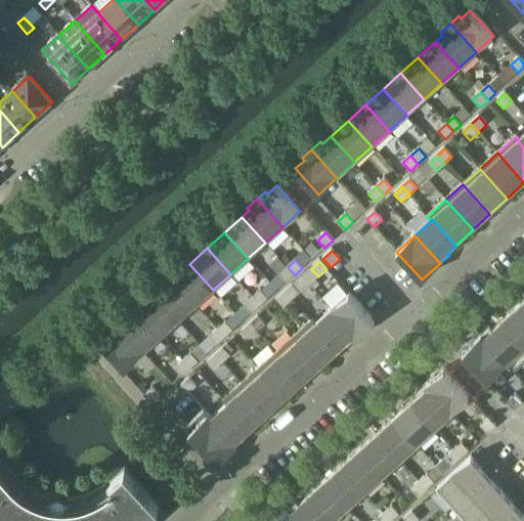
[(172,279),(195,306),(213,290),(189,264),(172,279)]
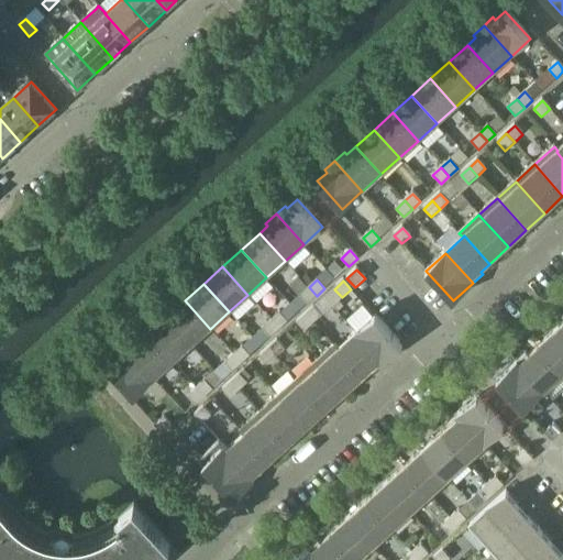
[(300,295),(308,304),(317,296),(309,287),(300,295)]
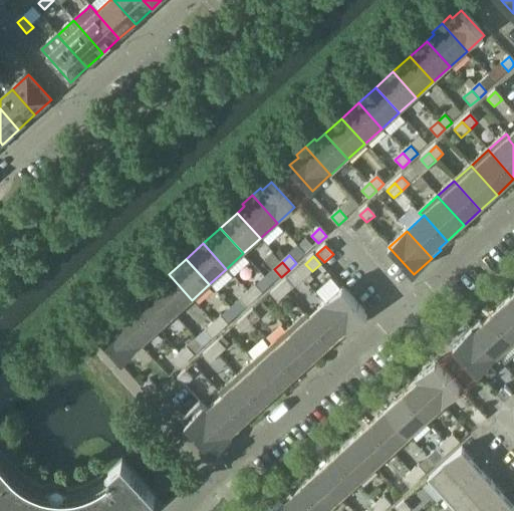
[(169,274),(152,290),(175,315),(192,300),(169,274)]
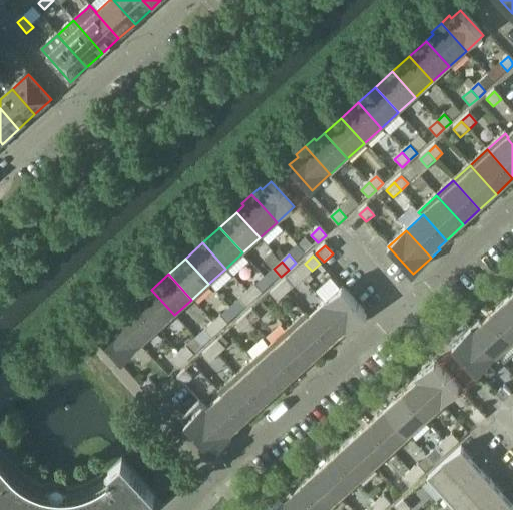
[(309,276),(304,280),(308,285),(314,281),(309,276)]
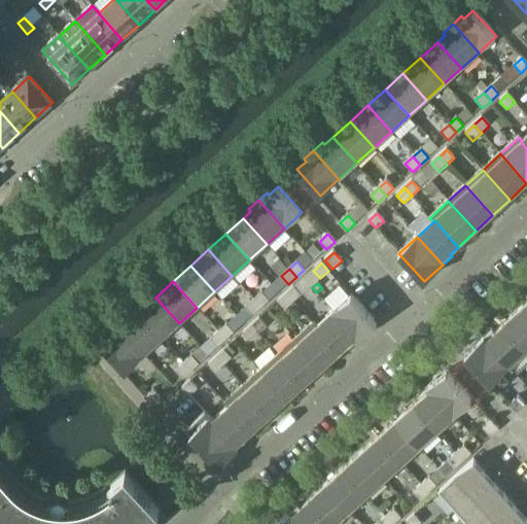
[(294,287),(286,294),(293,303),(302,295),(294,287)]
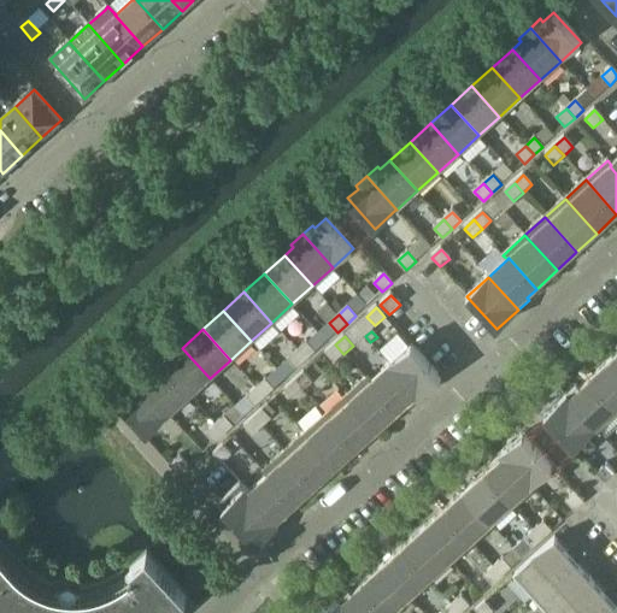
[(306,343),(298,352),(306,360),(315,353),(306,343)]
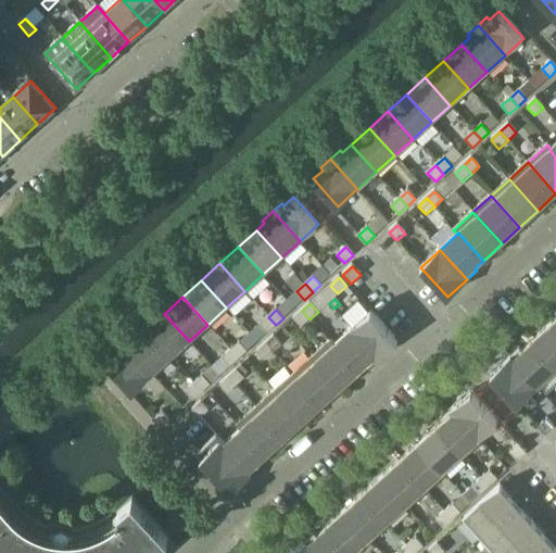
[(301,327),(310,319),(302,311),(293,318),(301,327)]
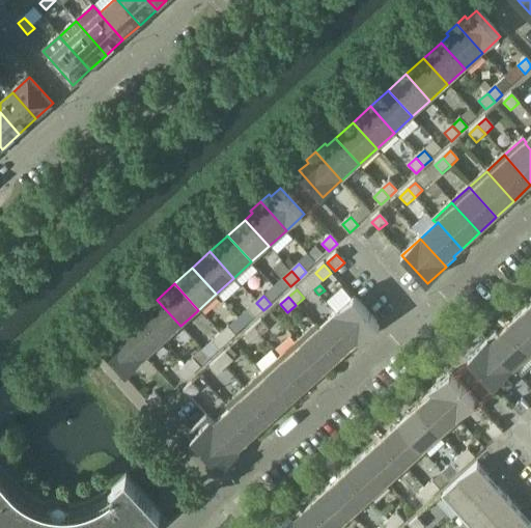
[(362,342),(380,327),(354,298),(336,314),(362,342)]
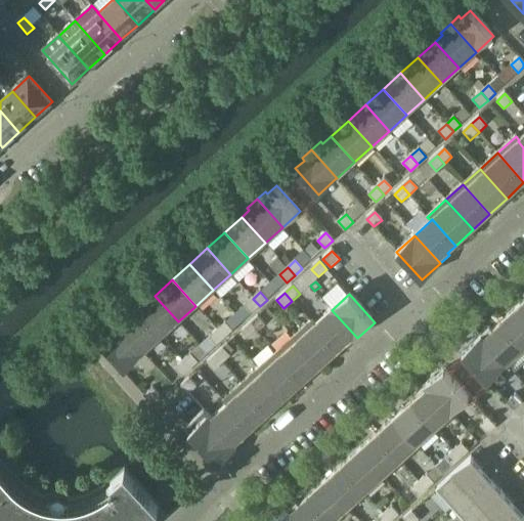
[(137,311),(161,337),(178,321),(155,296),(137,311)]
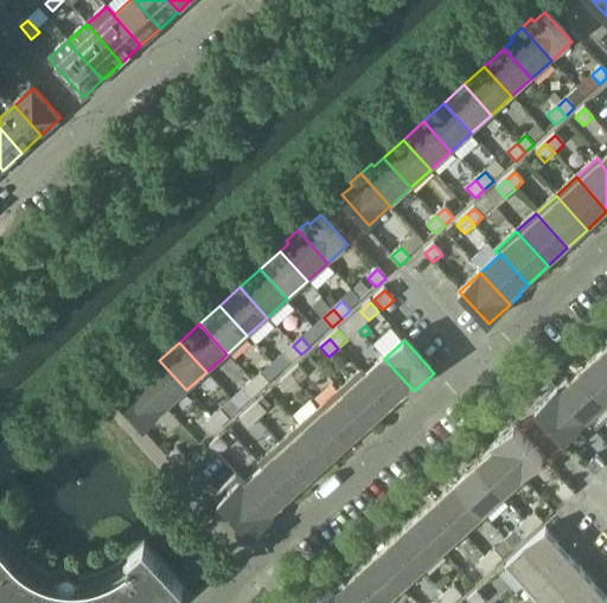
[(293,346),(283,354),(292,364),(301,354),(293,346)]
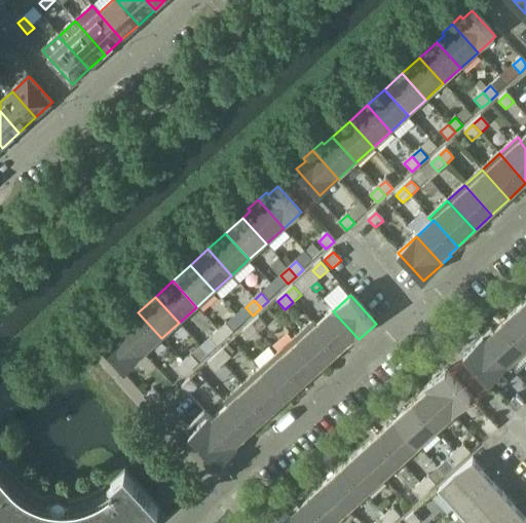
[(502,325),(525,350),(525,349),(525,315),(520,309),(502,325)]
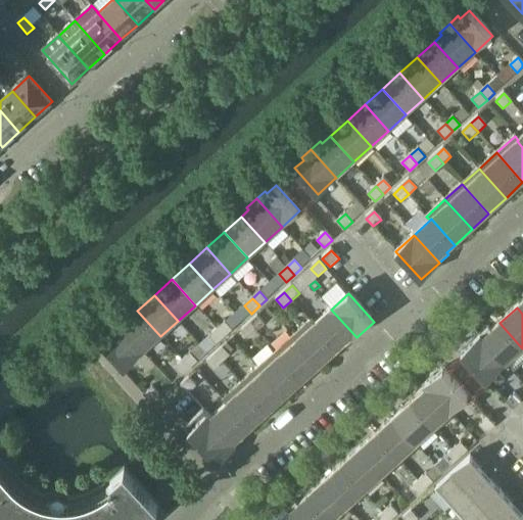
[(346,346),(357,337),(331,310),(315,324),(314,325),(337,350),(344,344),(346,346)]
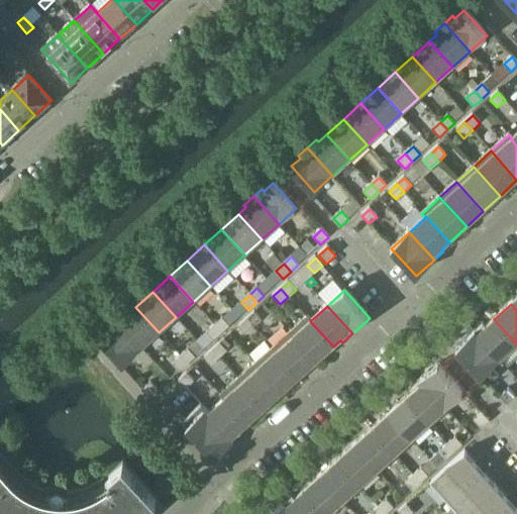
[(125,312),(116,320),(141,347),(159,332),(135,307),(127,314),(125,312)]
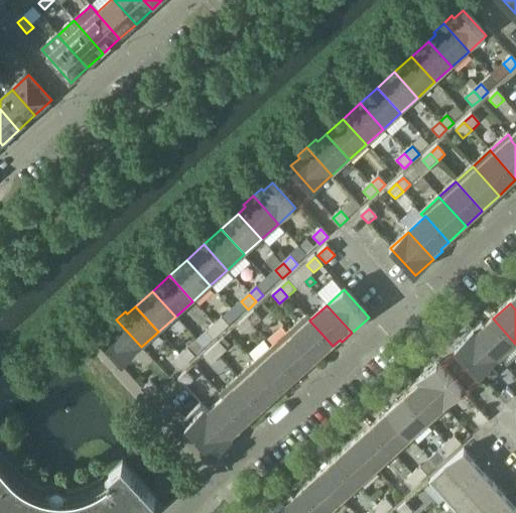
[(246,319),(254,328),(261,321),(254,312),(246,319)]
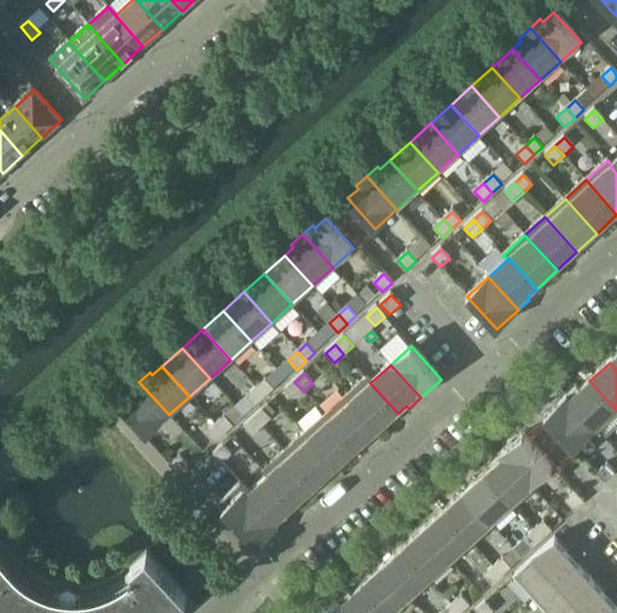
[(377,432),(398,413),(370,383),(371,382),(368,378),(346,398),(377,432)]
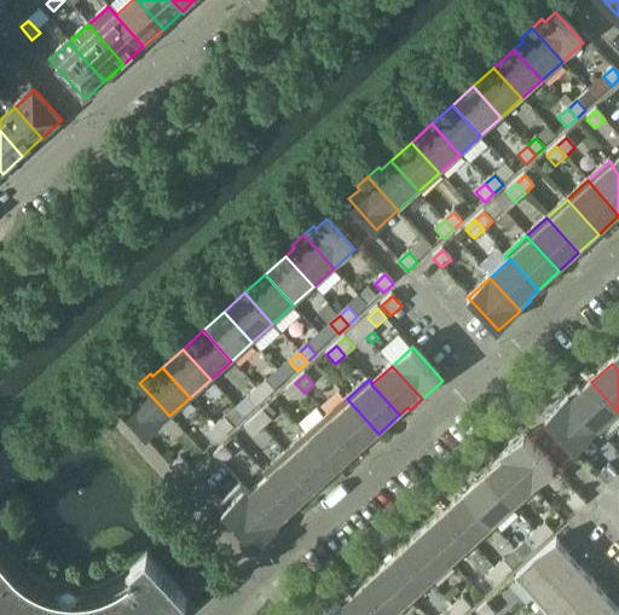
[(266,382),(258,390),(266,400),(275,392),(266,382)]
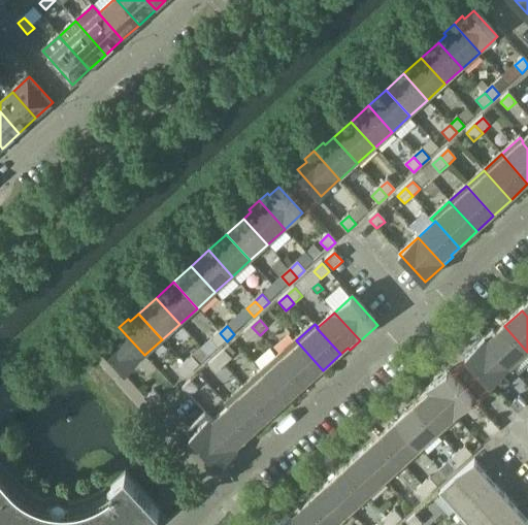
[(493,331),(485,339),(509,367),(527,352),(504,326),(496,333),(493,331)]
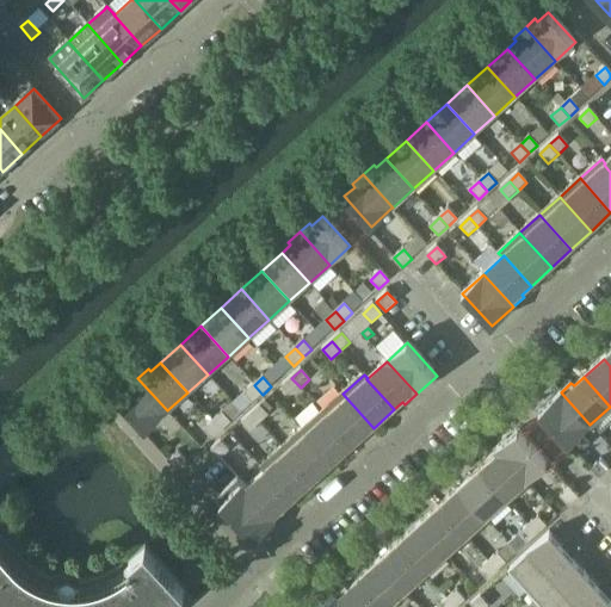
[(146,429),(167,410),(137,378),(127,388),(129,390),(118,400),(146,429)]
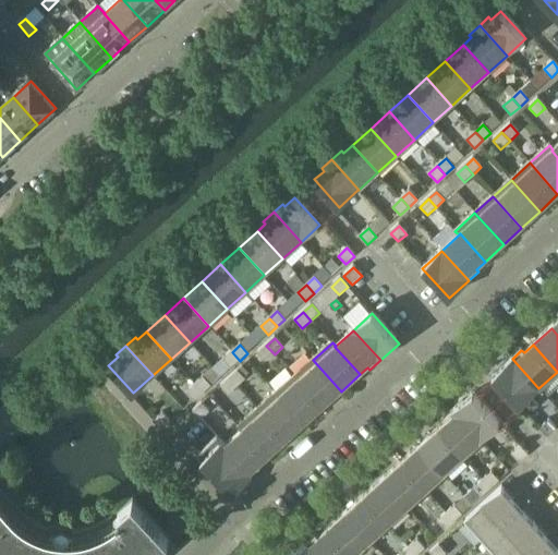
[(265,362),(275,354),(266,346),(257,353),(265,362)]
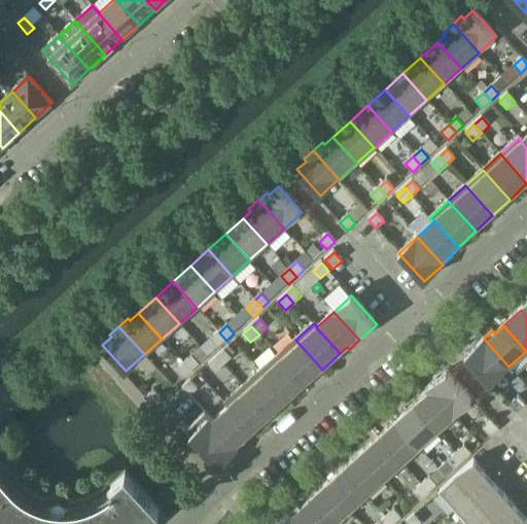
[(211,340),(218,348),(226,341),(219,333),(211,340)]
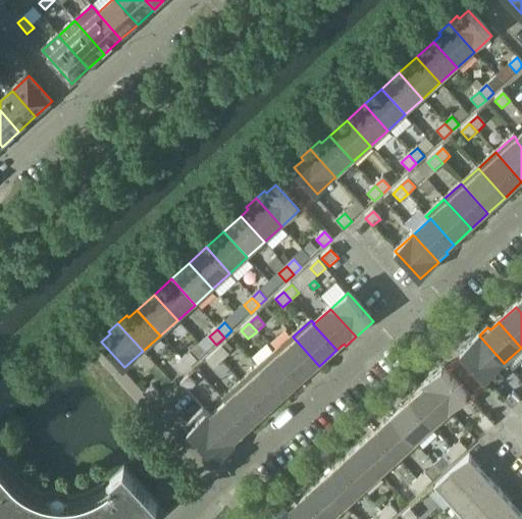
[(486,379),(504,363),(479,335),(461,352),(486,379)]
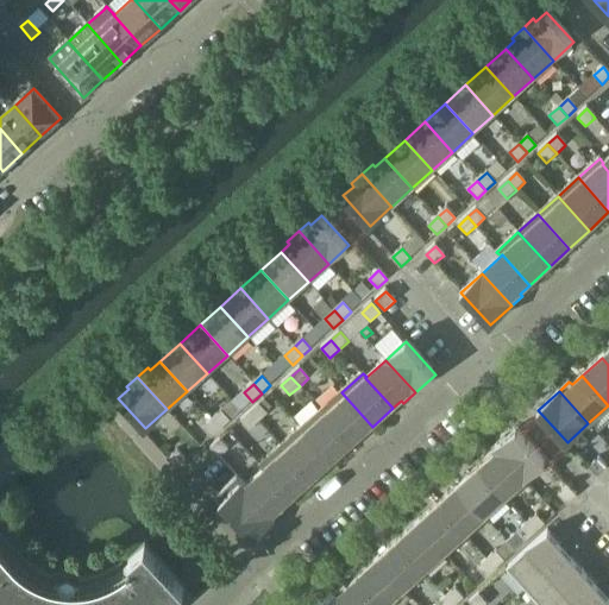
[(352,445),(372,427),(341,392),(321,410),(352,445)]
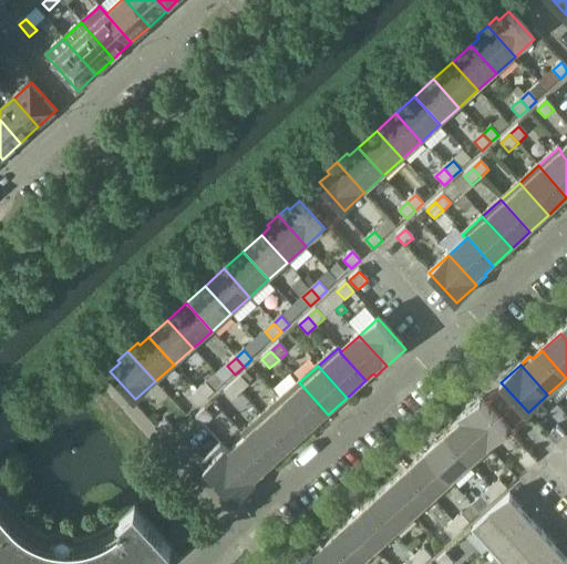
[(233,385),(241,393),(249,387),(241,378),(233,385)]
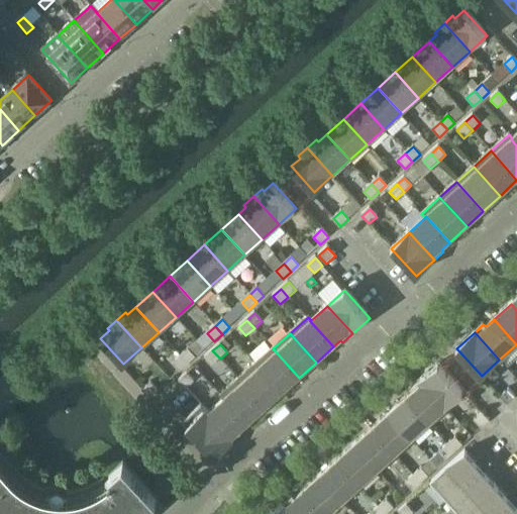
[(282,393),(299,378),(273,348),(255,364),(282,393)]
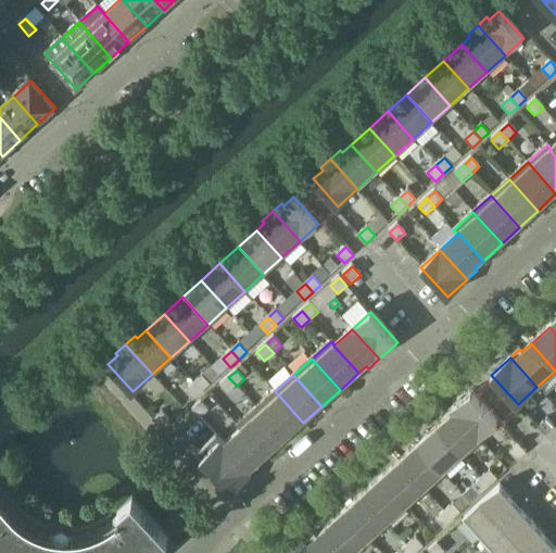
[(202,377),(194,385),(202,392),(210,385),(202,377)]
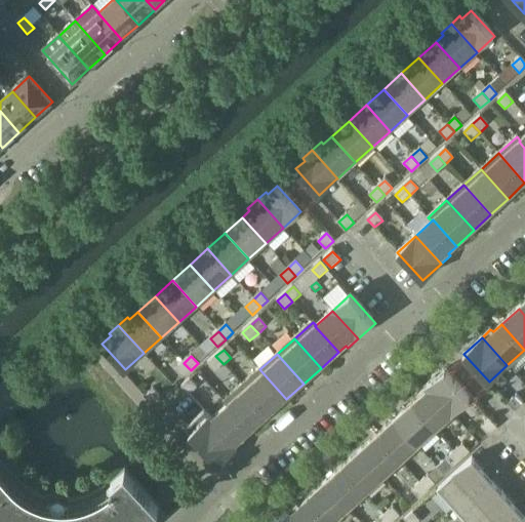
[(215,372),(224,364),(215,356),(207,364),(215,372)]
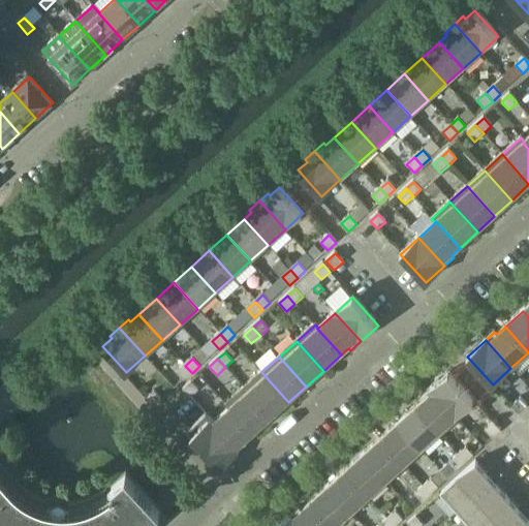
[(184,380),(192,373),(185,366),(177,373),(184,380)]
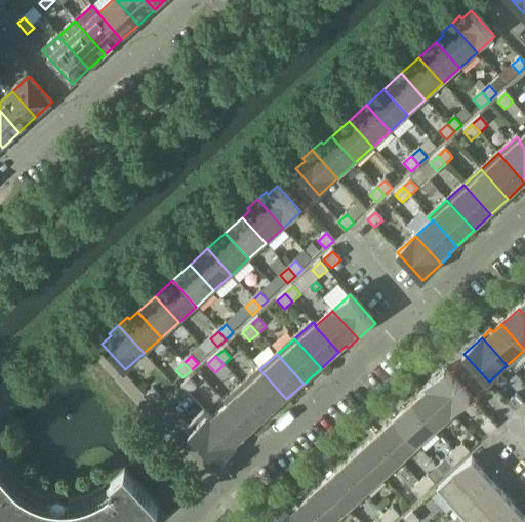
[(269,414),(286,399),(259,369),(242,386),(269,414)]
